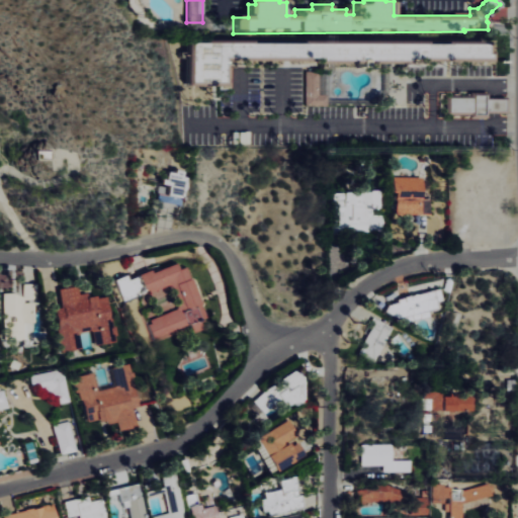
[(483,44),(483,61),(224,61),(224,88),(184,88),(184,42),(483,44)]
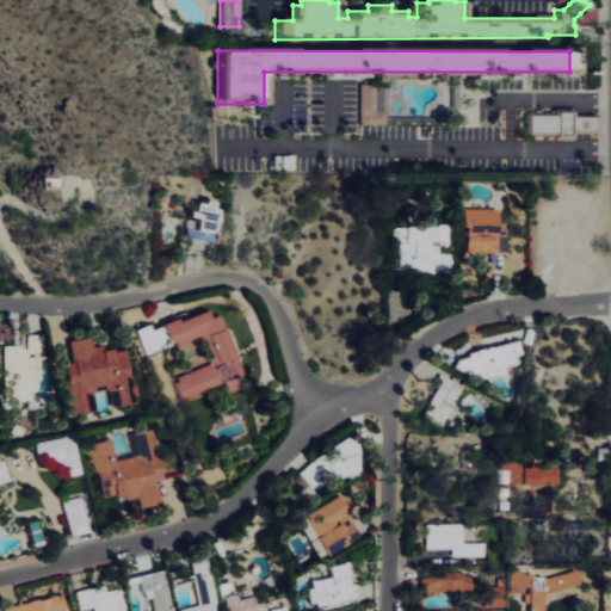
[(358,87),(375,86),(375,111),(384,111),(384,124),(358,125),(358,87)]
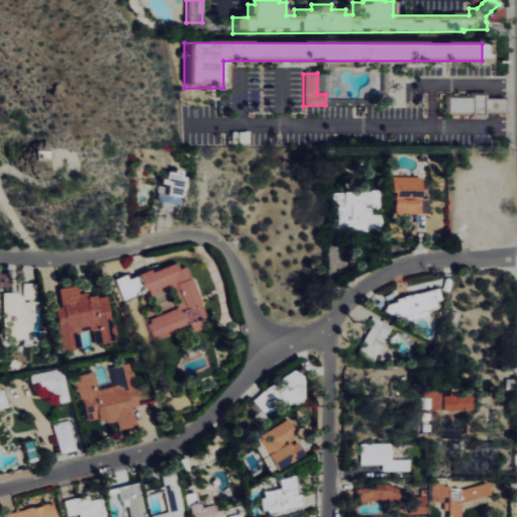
[(504,98),(504,113),(484,113),(484,118),(468,118),(468,113),(444,113),(444,95),(468,95),(468,92),(485,92),(485,97),(504,98)]
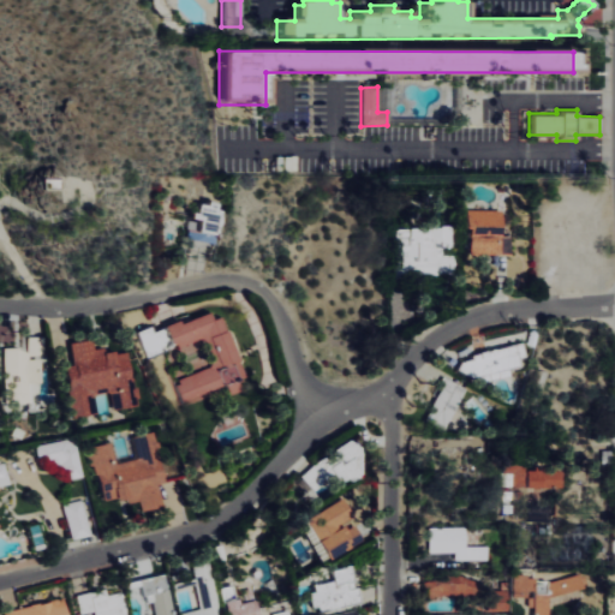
[(33,196),(30,181),(53,179),(54,192),(33,196)]
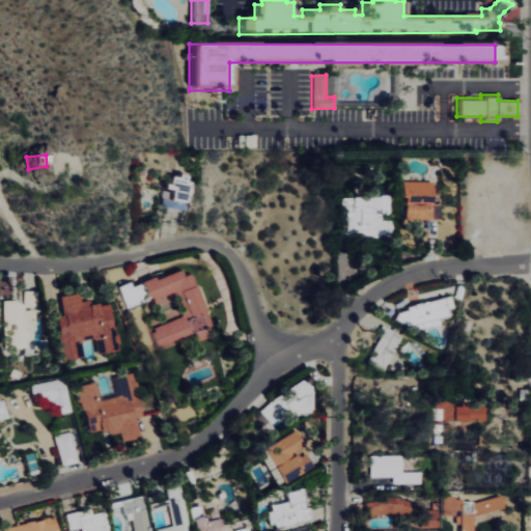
[(182,174),(189,176),(188,182),(192,183),(188,203),(185,203),(184,206),(186,206),(185,213),(161,208),(162,201),(173,203),(175,191),(167,190),(167,185),(172,186),(173,177),(180,178),(182,174)]
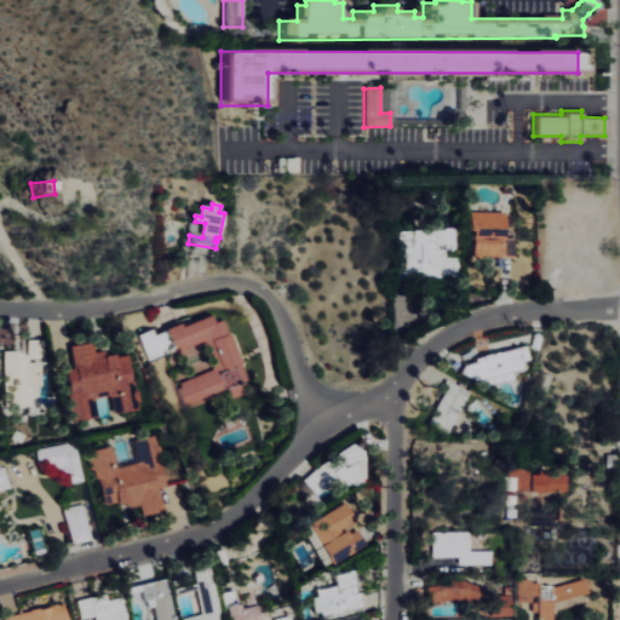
[(466,212),(500,212),(500,237),(509,237),(510,256),(470,257),(470,229),(466,229),(466,212)]
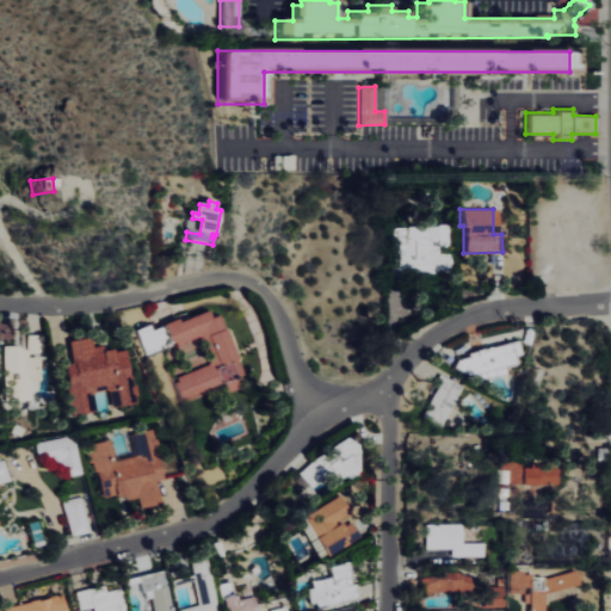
[(393,226),(407,226),(407,224),(449,224),(449,246),(436,246),(436,253),(448,253),(448,275),(392,275),(393,226)]
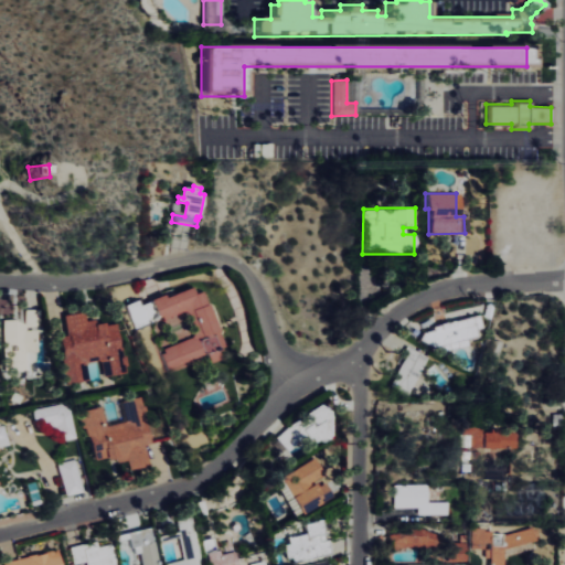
[(205,353),(170,368),(169,366),(166,369),(159,353),(162,352),(161,349),(191,337),(194,329),(189,313),(182,311),(159,320),(151,299),(164,294),(166,297),(192,286),(194,291),(201,289),(206,302),(209,301),(221,330),(217,331),(224,345),(215,349),(220,358),(210,362),(205,353)]
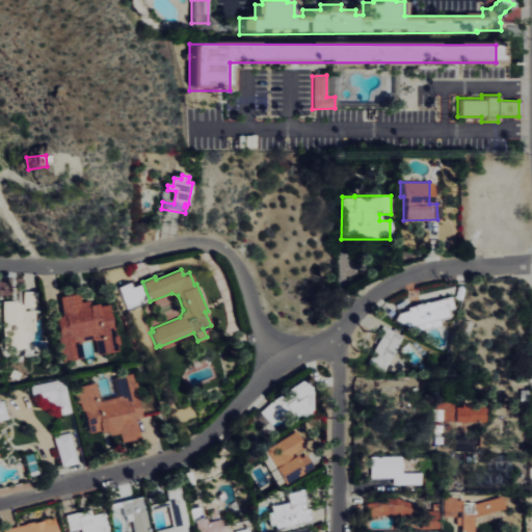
[(40,291),(25,291),(25,307),(38,308),(40,291)]
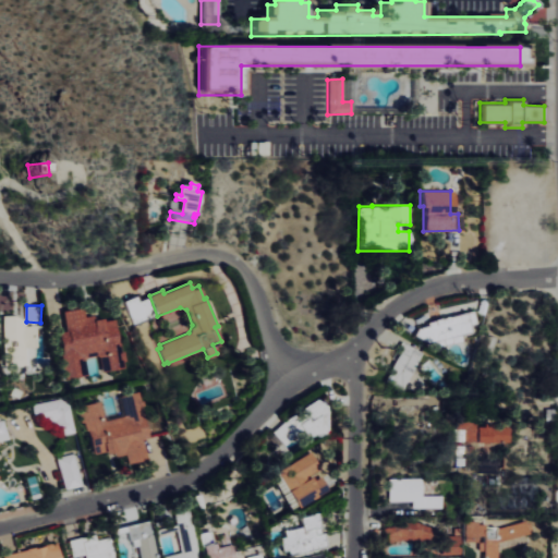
[(99,356),(96,355),(86,356),(85,360),(87,374),(65,378),(58,331),(67,330),(63,310),(83,306),(84,316),(97,314),(98,317),(105,315),(105,319),(114,318),(119,341),(120,341),(122,351),(123,350),(125,362),(123,362),(124,366),(101,371),(99,356)]
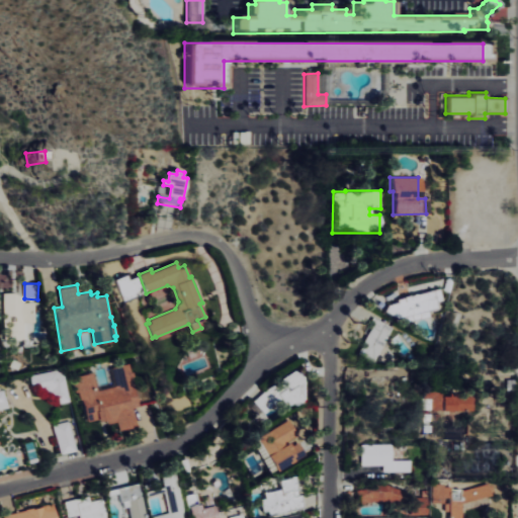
[(407,315),(395,318),(380,310),(383,303),(393,300),(392,297),(399,295),(399,294),(405,292),(406,294),(435,286),(438,298),(433,300),(434,307),(415,312),(416,319),(409,321),(407,315)]
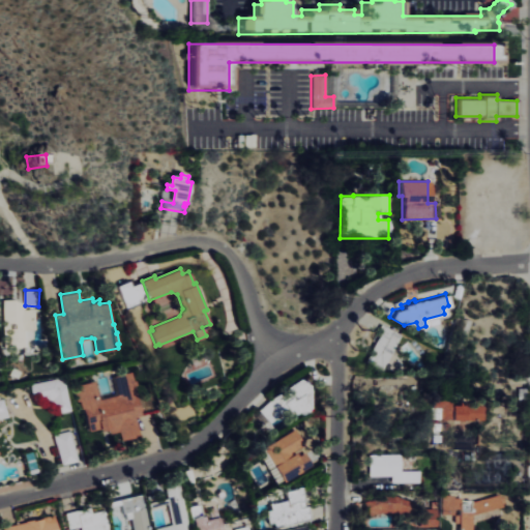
[(0,301),(4,301),(4,297),(26,297),(26,308),(34,308),(34,327),(32,327),(32,348),(6,348),(6,329),(0,329),(0,301)]
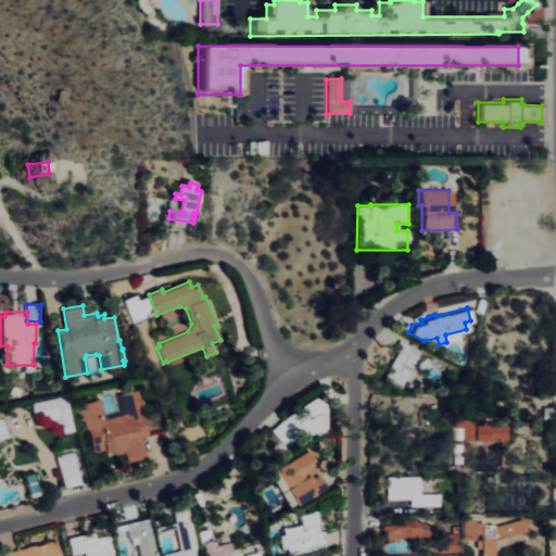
[(397,351),(394,349),(397,340),(419,352),(399,389),(382,380),(391,359),(397,351)]
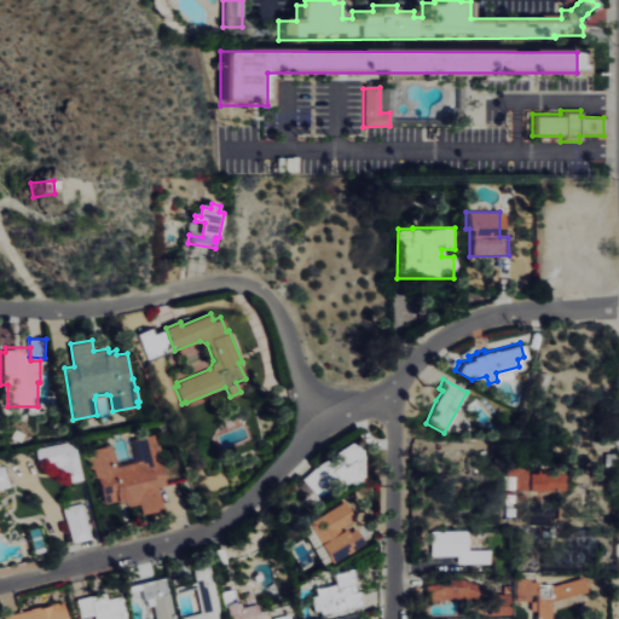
[(117,460),(120,462),(132,458),(133,456),(129,440),(154,434),(166,484),(158,485),(165,507),(143,512),(140,502),(129,504),(128,498),(121,501),(120,498),(105,503),(98,474),(96,475),(94,468),(90,469),(87,457),(91,457),(90,450),(114,444),(117,460)]
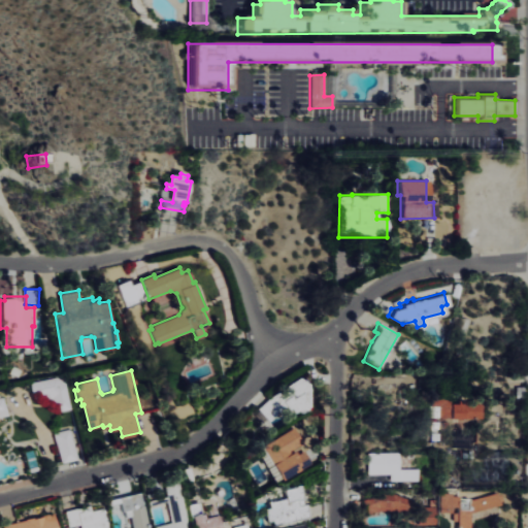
[(29,383),(56,376),(65,383),(71,407),(58,410),(57,404),(47,396),(39,391),(32,392),(29,383)]
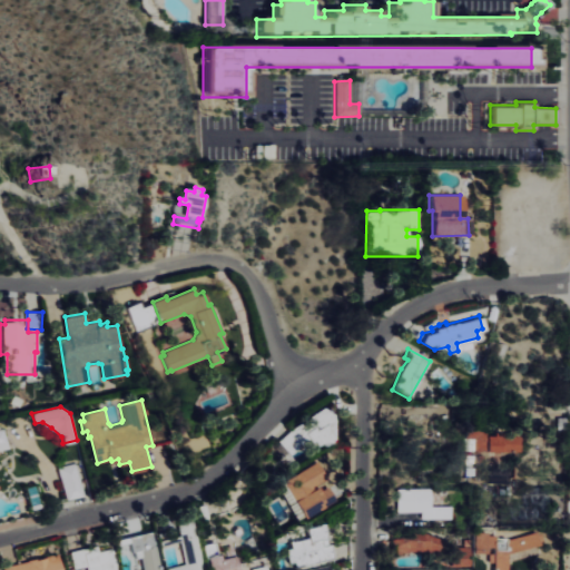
[(290,457),(278,441),(324,406),(335,421),(335,441),(321,442),(316,436),(290,457)]
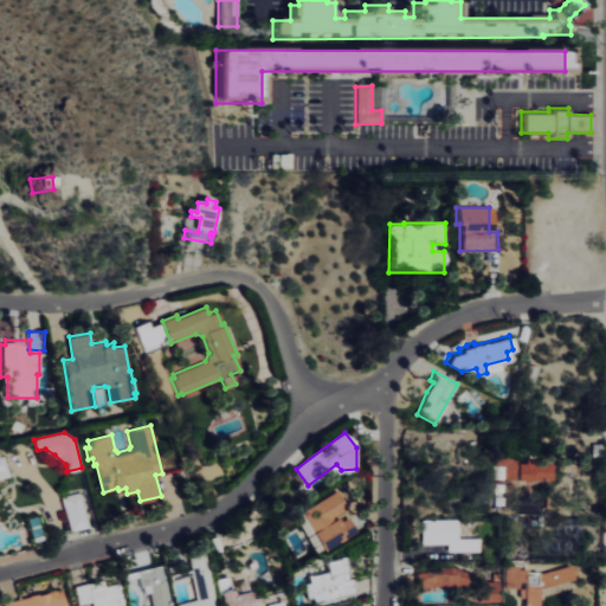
[(487,478),(487,464),(488,464),(488,451),(510,451),(510,458),(519,458),(519,455),(528,455),(528,461),(546,461),(546,478),(487,478)]
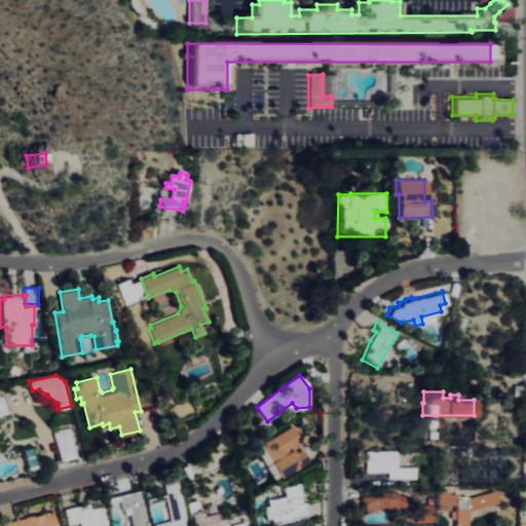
[(0,419),(8,418),(4,397),(0,397),(0,419)]
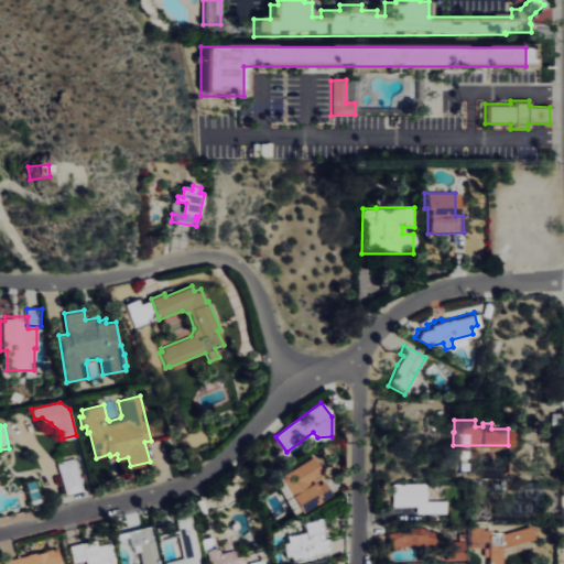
[(280,477),(313,456),(323,473),(307,481),(310,485),(315,480),(318,485),(324,481),(332,495),(303,512),(292,495),(290,496),(280,477)]
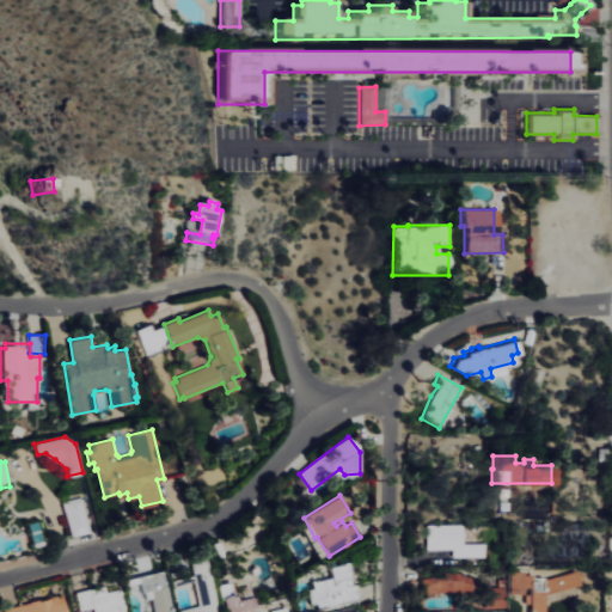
[(89,532),(71,537),(62,503),(80,499),(89,532)]
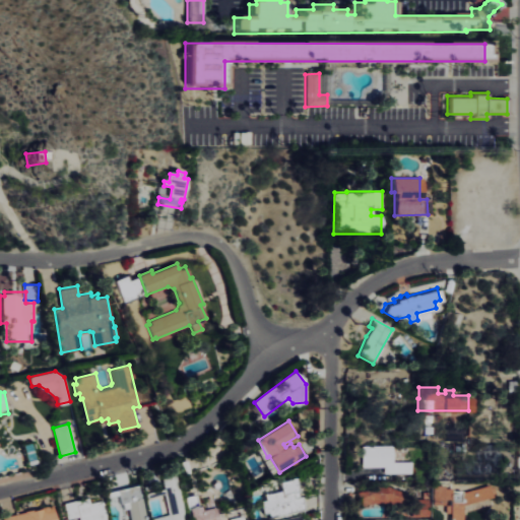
[(360,445),(390,445),(390,461),(408,461),(408,473),(382,473),(382,466),(360,466),(360,445)]
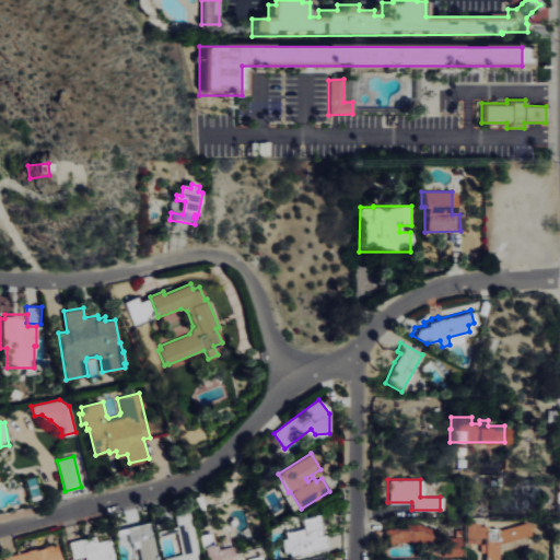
[(305,516),(316,513),(316,512),(322,511),(325,525),(323,525),(324,533),(327,532),(330,546),(283,558),(279,540),(284,539),(283,533),(288,532),(288,531),(307,525),(305,516)]
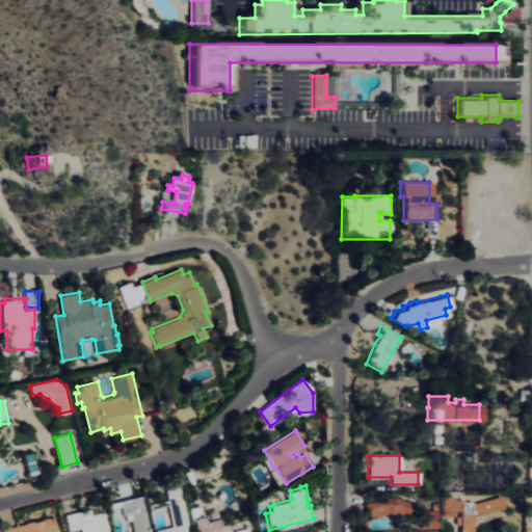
[(165,490),(180,487),(190,531),(159,531),(173,529),(171,523),(168,523),(165,511),(168,510),(167,506),(150,511),(149,506),(167,501),(165,490)]
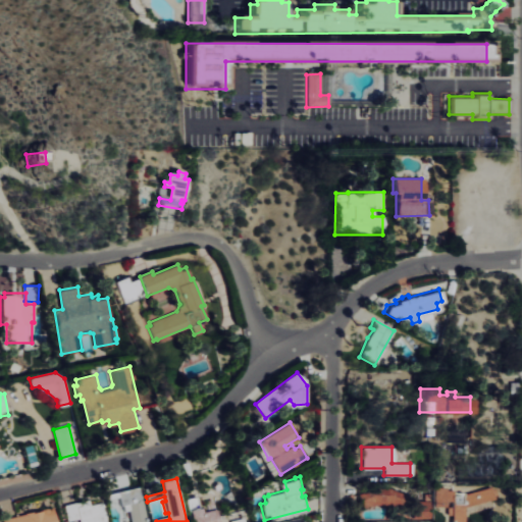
[(192,485),(195,498),(195,497),(198,510),(200,509),(201,514),(207,512),(204,502),(212,500),(217,521),(190,521),(188,512),(187,512),(184,501),(185,500),(181,487),(192,485)]
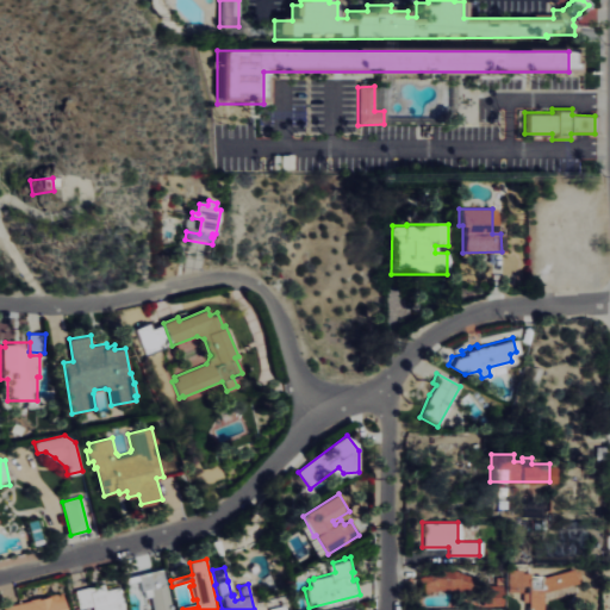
[(540,592),(540,609),(524,609),(524,603),(520,603),(520,593),(524,592),(524,585),(518,585),(517,592),(505,592),(505,570),(517,568),(518,572),(527,572),(527,579),(540,577),(570,567),(571,571),(576,570),(578,576),(573,578),(576,582),(540,592)]
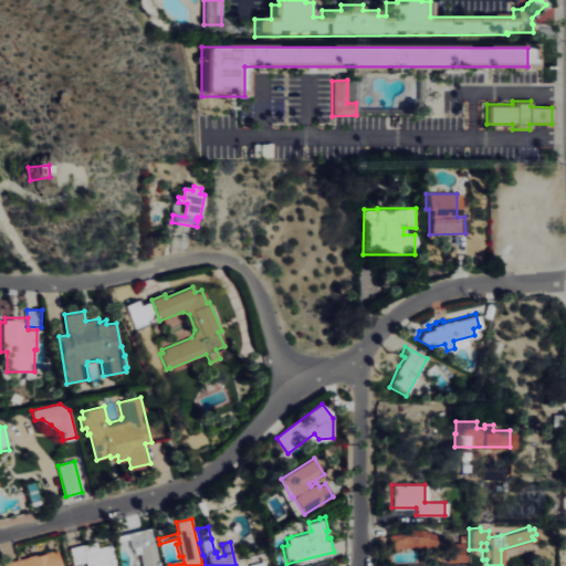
[(119,535),(150,527),(159,565),(143,565),(140,555),(134,557),(132,551),(128,552),(125,542),(122,543),(119,535)]
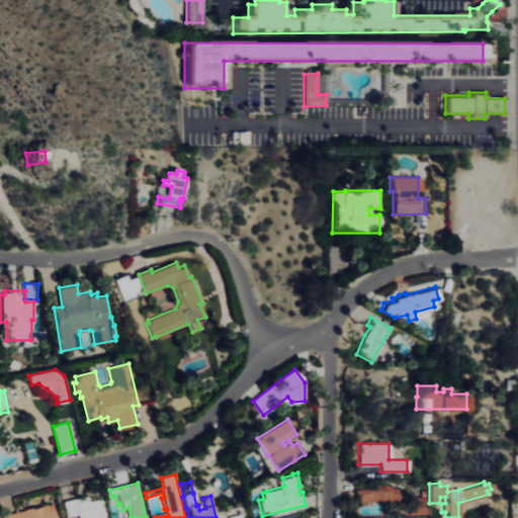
[(386,503),(369,503),(361,507),(353,492),(367,485),(384,485),(399,490),(393,506),(386,503)]
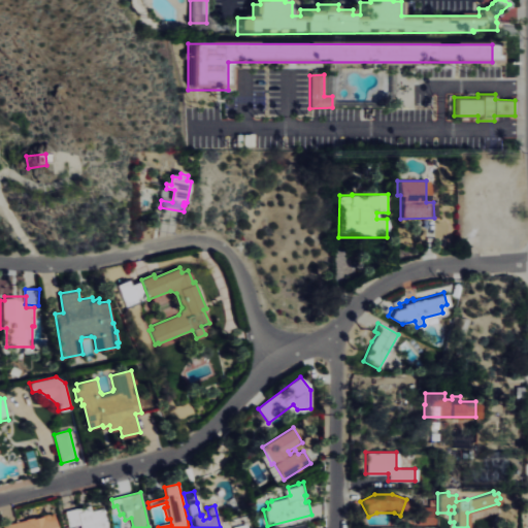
[(63,512),(88,505),(89,510),(102,507),(107,527),(79,527),(78,524),(66,527),(63,512)]
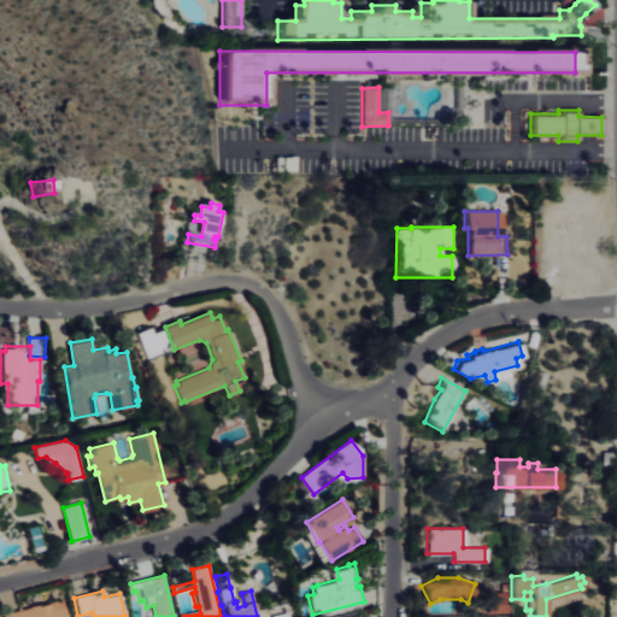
[(487,592),(506,592),(506,611),(487,611),(487,592)]
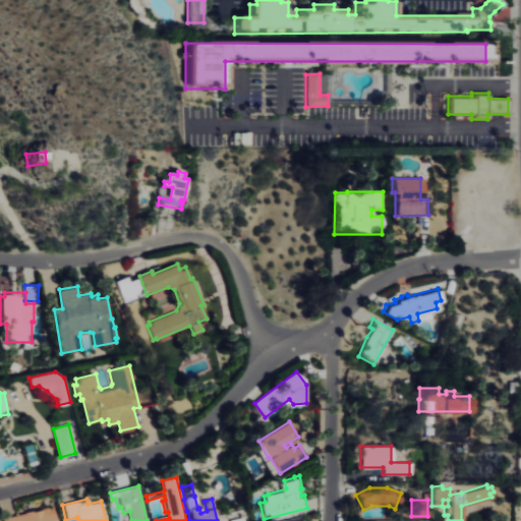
[(1,520),(1,519),(23,514),(23,513),(38,509),(38,510),(51,507),(54,520),(1,520)]
